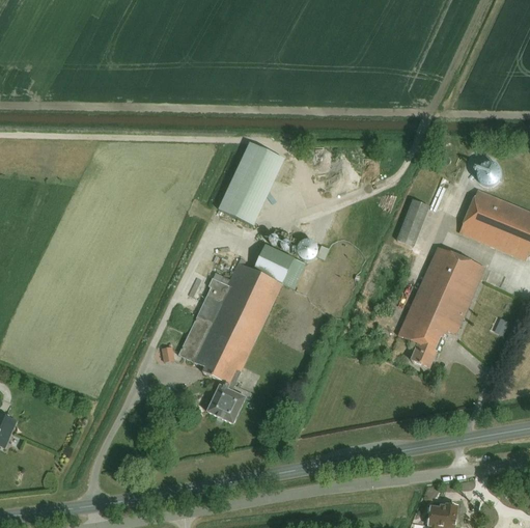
[(248,142),(218,209),(253,224),(284,159),(248,142)]
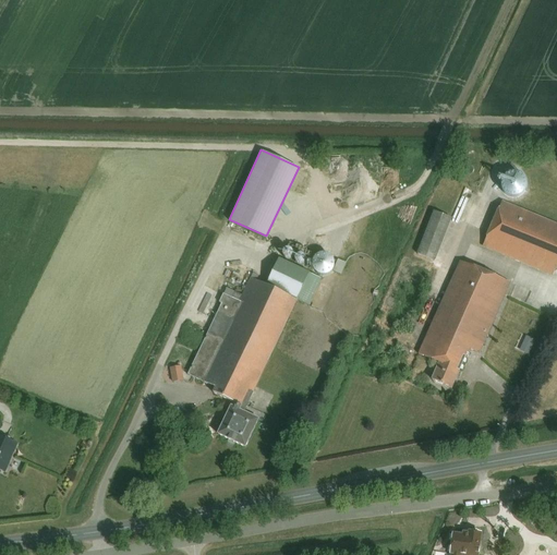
[(494,161),(488,176),(501,181),(508,167),(494,161)]
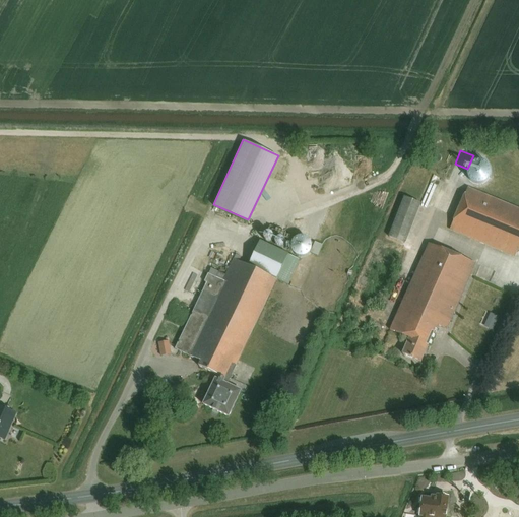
[(484,158),(479,158),(474,159),(471,163),(468,167),(468,172),(469,176),(472,180),(477,182),(482,182),(487,181),(491,178),(492,173),(493,168),(491,164),(488,159),(484,158)]
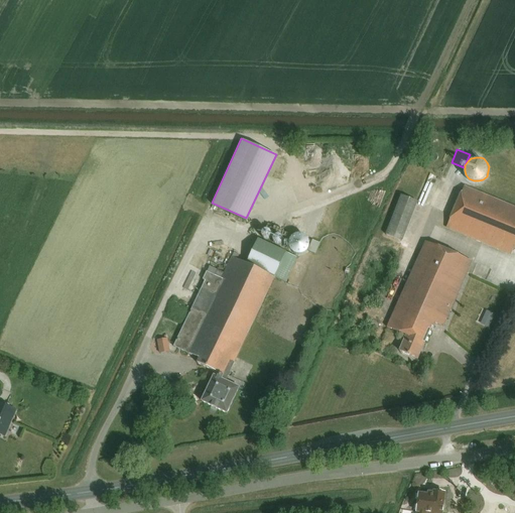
[(514,205),(464,183),(446,224),(509,251),(511,247),(514,244),(514,205)]
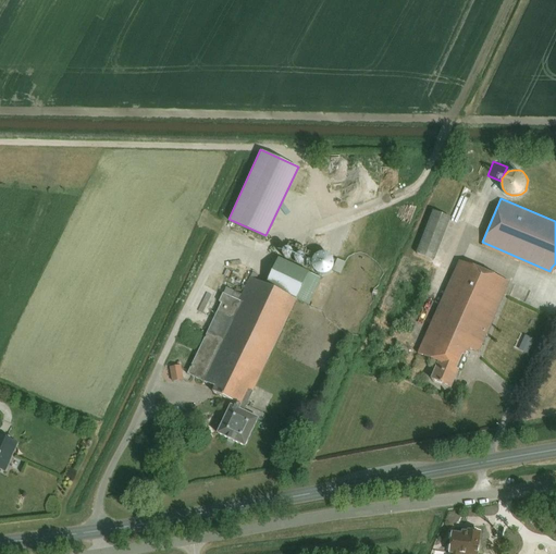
[(432,208),(416,251),(433,258),(449,216),(432,208)]
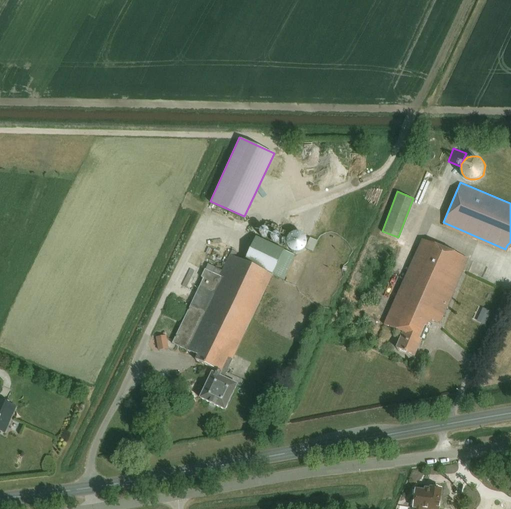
[(286,238),(286,240),(286,241),(286,242),(286,244),(287,245),(288,246),(289,247),(290,248),(292,249),(293,250),(295,250),(296,250),(298,250),(299,250),(300,249),(301,248),(302,248),(303,247),(304,246),(305,244),(306,243),(306,241),(306,240),(306,238),(306,237),(305,235),(304,234),(303,233),(302,232),(301,231),(300,230),(299,230),(298,230),(296,229),(295,229),(293,230),(292,230),(290,231),(289,232),(288,233),(287,234),(286,236),(286,237),(286,238)]
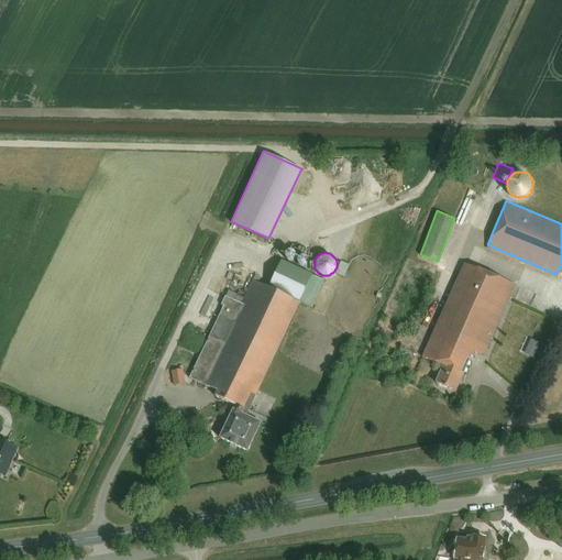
[(482,354),(514,283),(463,261),(421,355),(442,364),(434,382),(454,391),(471,354),(472,355),(474,350),(482,354)]
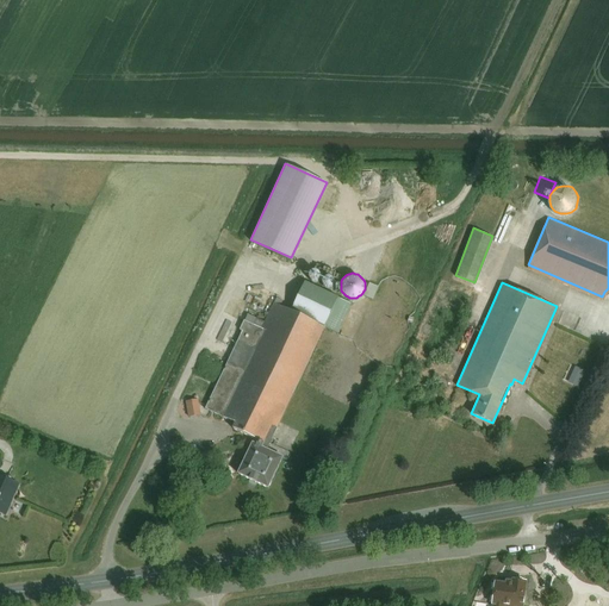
[(271,303),(216,420),(246,433),(241,443),(235,439),(230,451),(223,466),(247,478),(260,451),(252,448),(256,437),(277,448),(330,332),(271,303)]
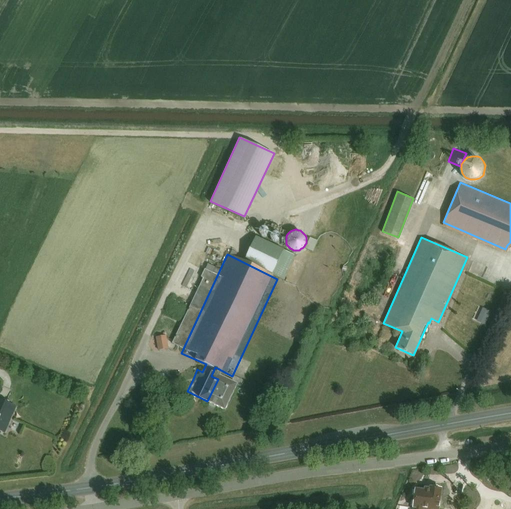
[(472,315),(484,321),(490,308),(479,302),(472,315)]
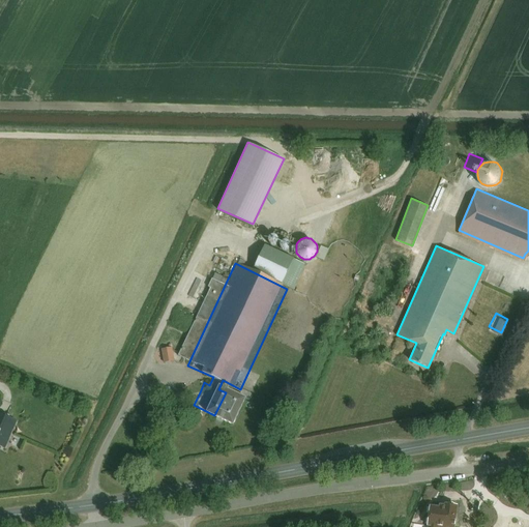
[(173,359),(170,346),(162,348),(164,361),(173,359)]
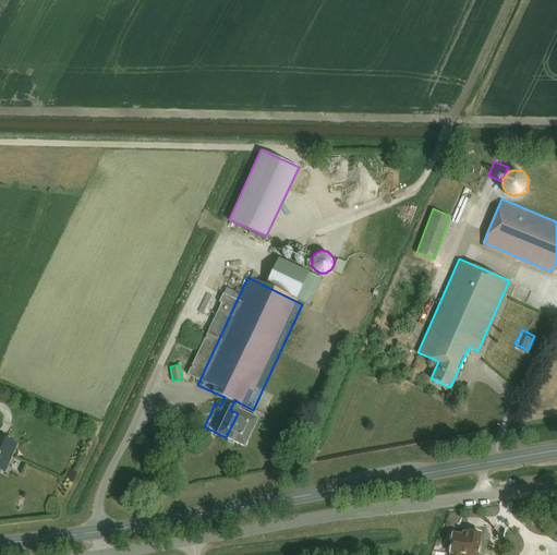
[(0,468),(4,470),(16,443),(0,434),(0,468)]
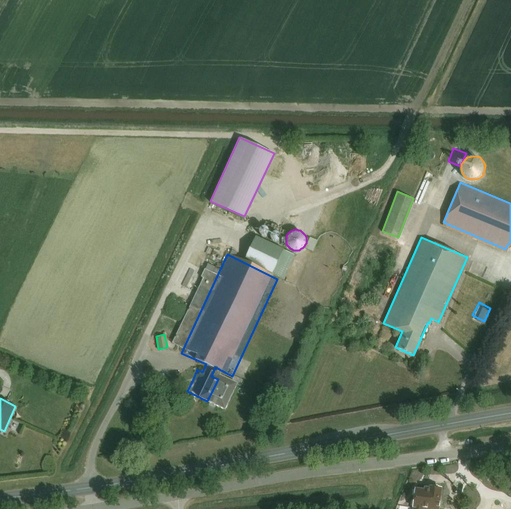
[(414,487),(411,508),(423,508),(435,508),(437,508),(439,496),(438,495),(439,484),(429,483),(428,486),(423,486),(423,488),(414,487)]
